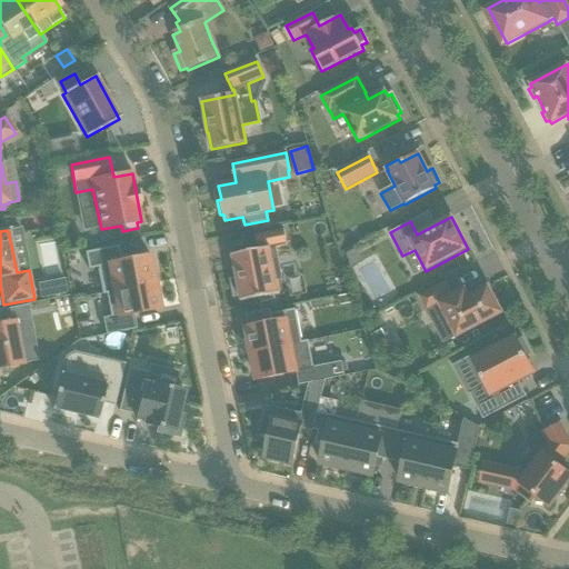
[(258,250),(232,256),(237,279),(230,280),(233,298),(240,297),(241,302),(260,298),(261,303),(276,301),(275,296),(279,295),(277,281),(282,280),(277,248),(287,247),(283,230),(256,236),(258,250)]
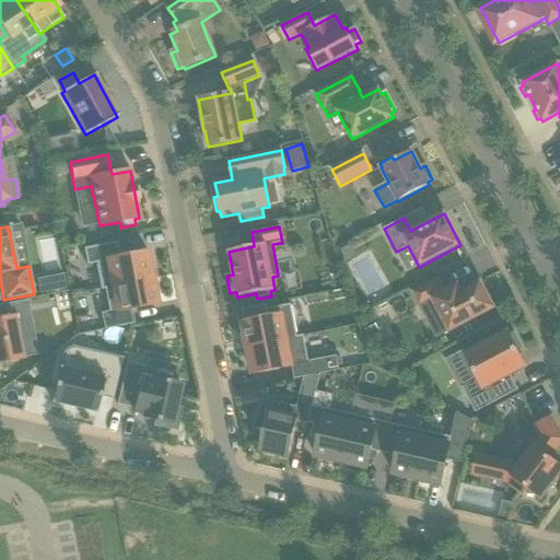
[(147,258),(146,252),(118,257),(116,243),(83,249),(86,266),(95,264),(101,289),(151,279),(150,275),(153,275),(150,257),(147,258)]
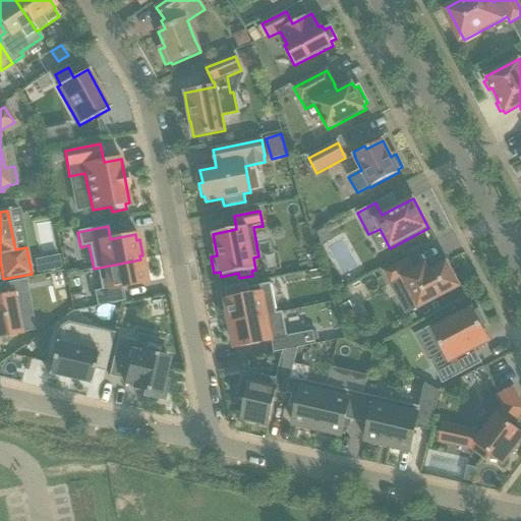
[(327,228),(316,233),(323,245),(333,240),(327,228)]
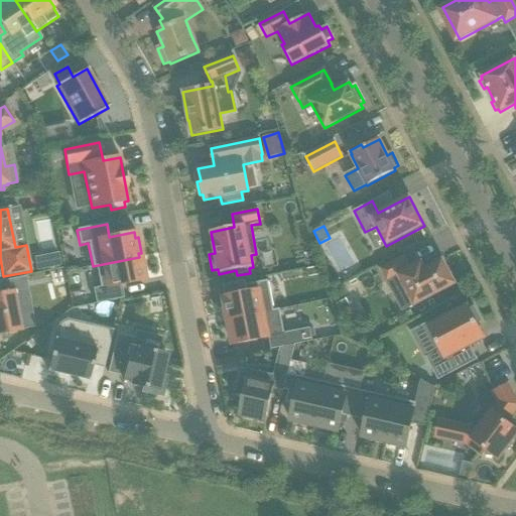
[(37,269),(61,265),(58,252),(35,256),(37,269)]
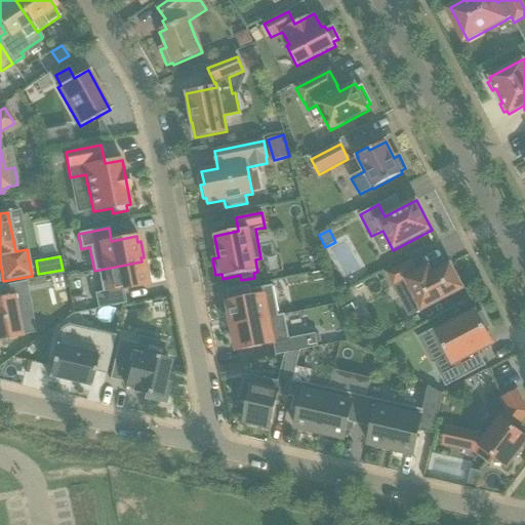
[(102,292),(93,294),(96,310),(124,304),(122,290),(147,285),(142,261),(94,271),(94,273),(97,272),(102,292)]
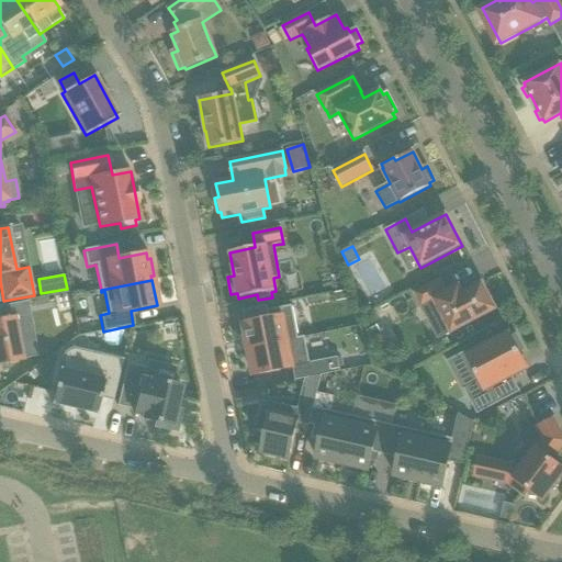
[(440,313),(451,334),(496,310),(482,283),(463,293),(459,285),(447,293),(440,280),(414,293),(422,306),(428,318),(440,313)]
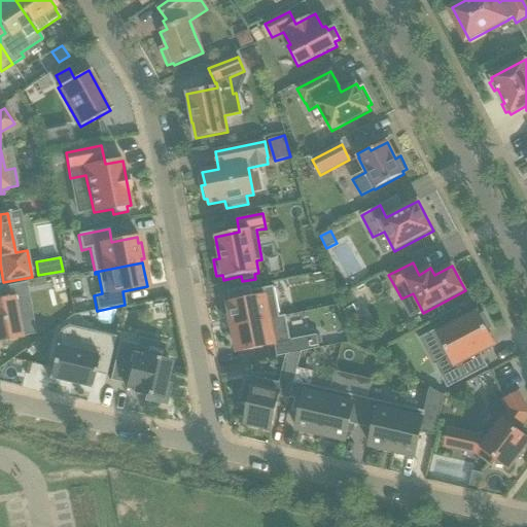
[(327,273),(313,276),(315,284),(329,281),(327,273)]
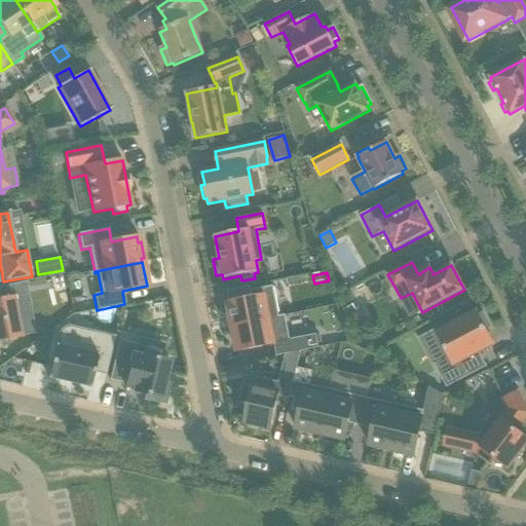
[(0,340),(21,337),(15,309),(29,306),(24,283),(0,287),(0,294),(1,300),(0,299),(0,340)]
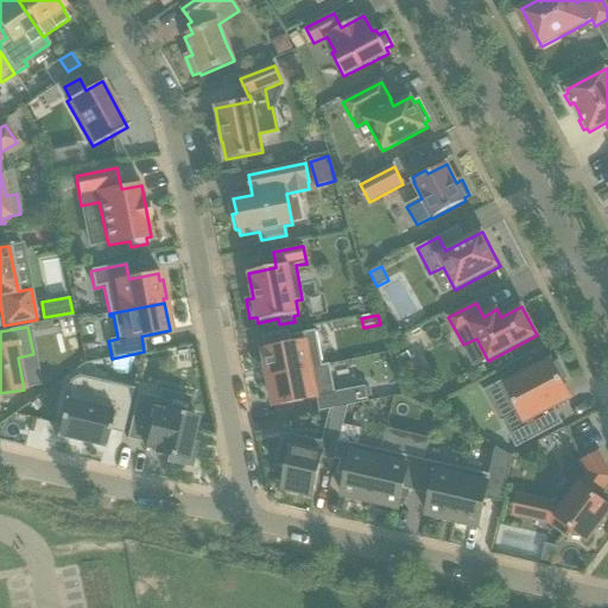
[(291,346),(264,350),(266,367),(265,367),(266,375),(268,375),(268,378),(330,366),(330,365),(323,366),(316,330),(290,336),(291,346)]
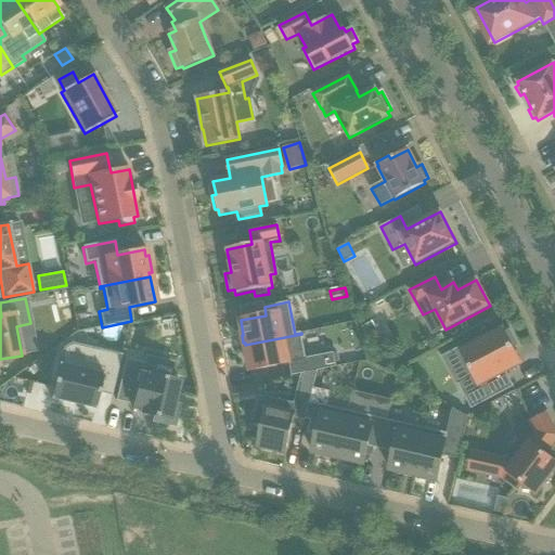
[(505,334),(502,330),(461,351),(460,351),(474,376),(457,385),(472,409),(513,387),(505,373),(521,364),(513,348),(517,346),(510,331),(505,334)]
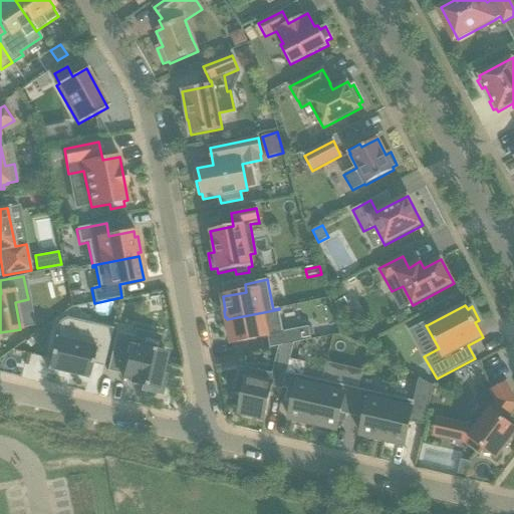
[(279,309),(227,319),(232,343),(268,336),(270,348),(279,346),(294,343),(311,340),(308,327),(283,332),(279,309)]
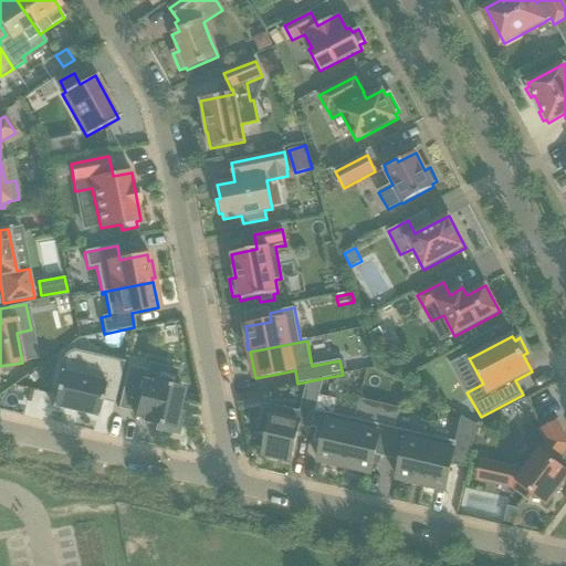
[(59,373),(51,407),(96,417),(101,400),(112,402),(112,404),(113,404),(123,363),(124,362),(122,362),(122,363),(97,357),(94,374),(63,366),(62,373),(59,373)]
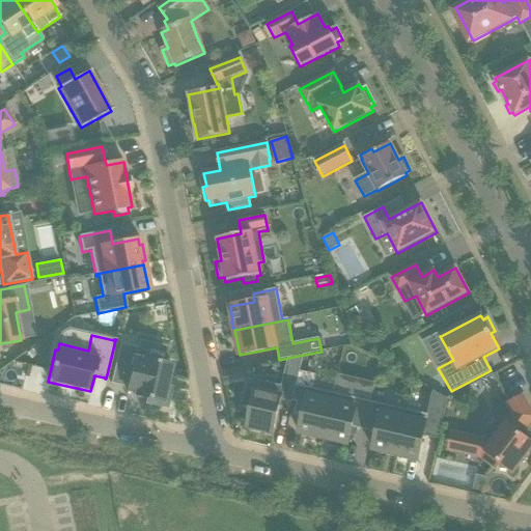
[(137,348),(119,344),(110,384),(127,388),(126,392),(134,393),(134,396),(148,399),(147,404),(167,409),(171,389),(166,388),(171,365),(143,359),(143,360),(135,358),(137,348)]
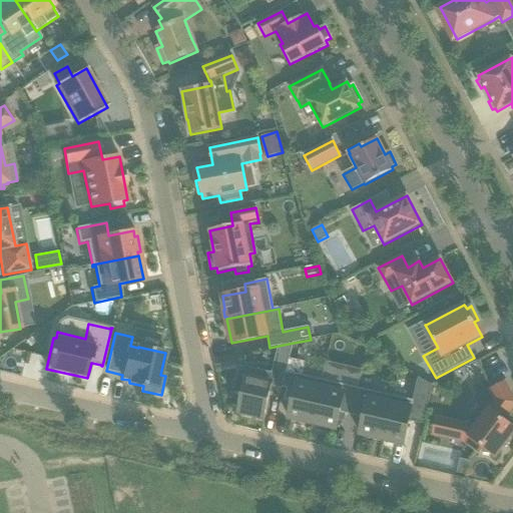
[(240,367),(234,392),(242,394),(238,413),(264,419),(272,386),(283,389),(287,372),(294,343),(279,346),(272,375),(240,367)]
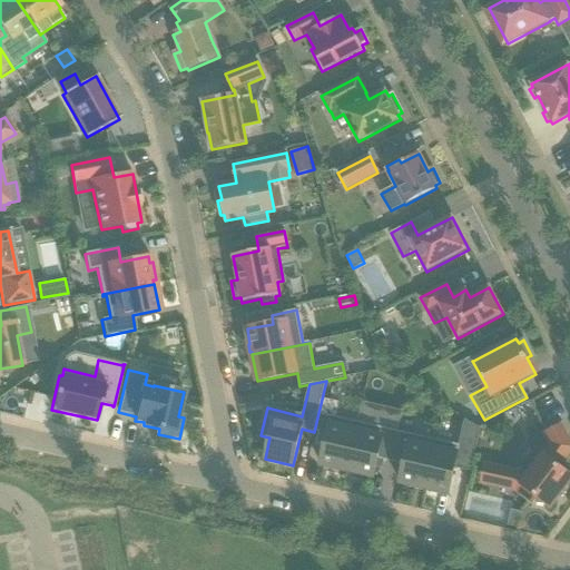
[(357,422),(346,471),(373,477),(377,461),(384,463),(384,461),(391,462),(397,431),(402,412),(389,409),(384,429),(357,422)]
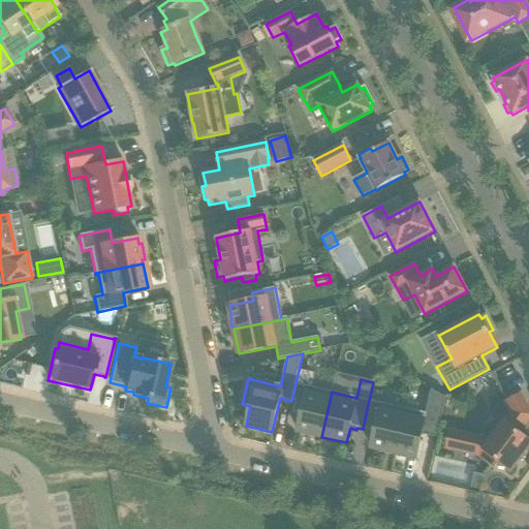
[(321,437),(332,392),(296,383),(291,401),(296,401),(293,413),(301,415),(298,431),(321,437)]
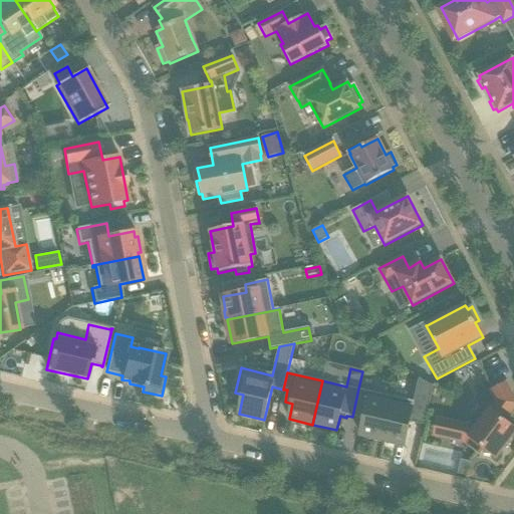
[(394,397),(383,441),(386,441),(384,444),(400,447),(401,445),(405,445),(410,423),(425,426),(433,386),(419,378),(415,394),(416,394),(414,402),(394,397)]
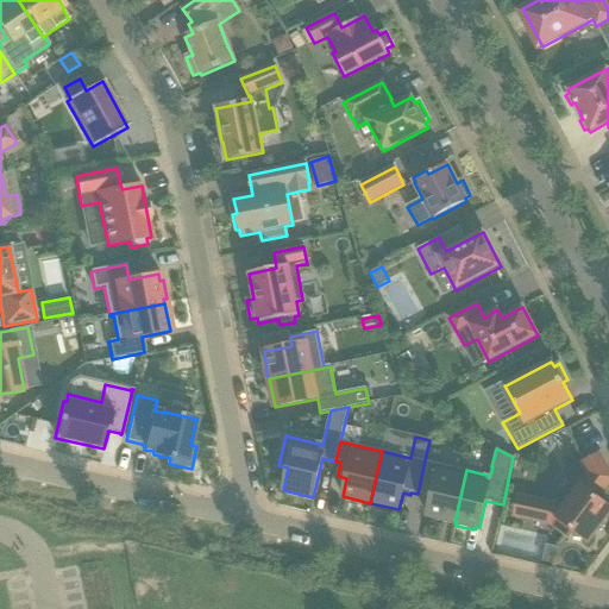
[(540,501),(535,521),(551,525),(567,538),(573,531),(589,542),(608,515),(608,507),(597,498),(608,483),(608,470),(600,453),(582,464),(588,477),(581,487),(579,485),(564,507),(540,501)]
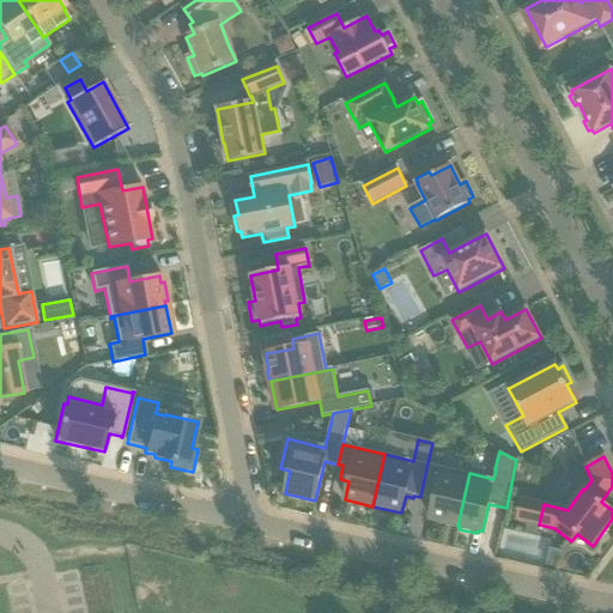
[(457,526),(469,473),(428,463),(420,497),(434,501),(430,519),(457,526)]
